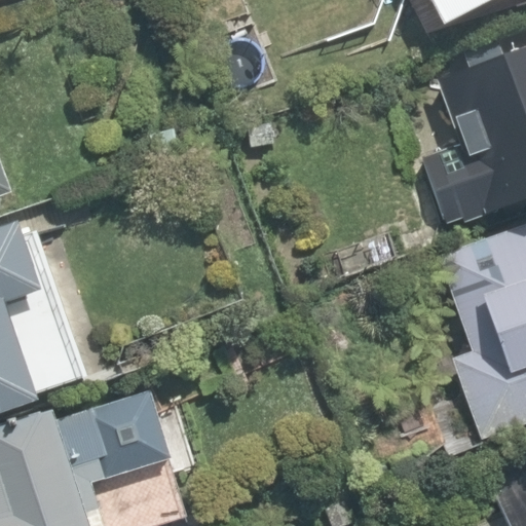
[(482,0),(423,0),(437,25),(482,0)]
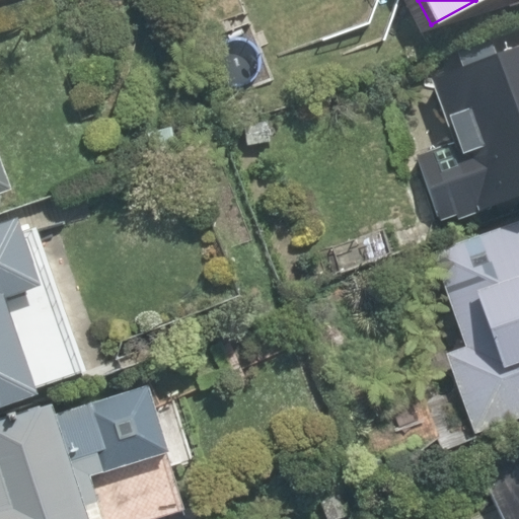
[(476,215),(518,199),(518,40),(429,76),(450,141),(416,153),(439,221),(453,216),(455,221),(476,213),(476,215)]
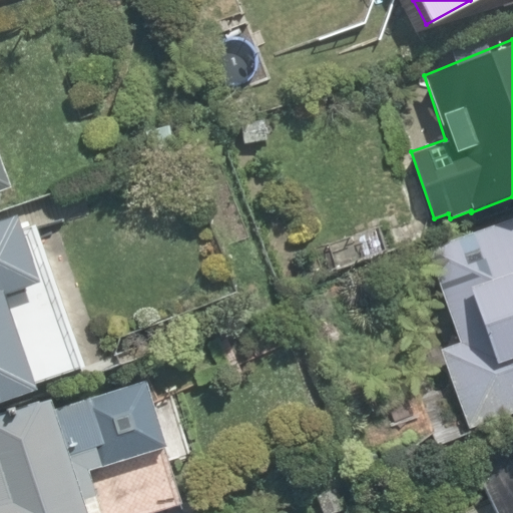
[(0,189),(8,186),(0,164),(0,189)]
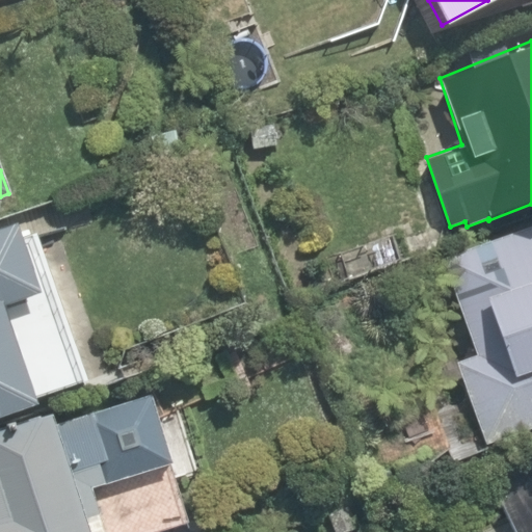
[(0,415),(33,404),(0,303),(0,302),(36,293),(15,223),(0,228),(0,415)]
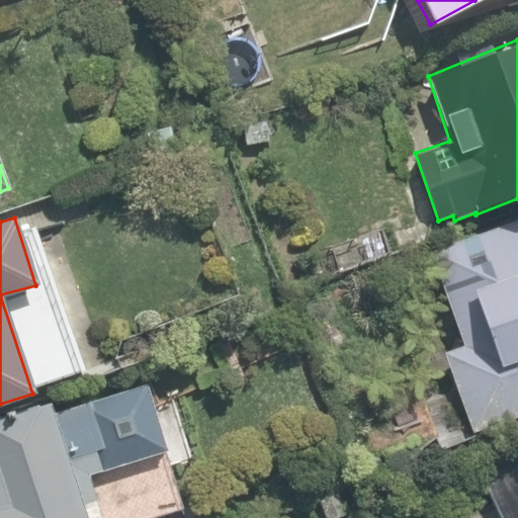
[(470,432),(517,415),(517,219),(430,252),(462,345),(443,353),(470,432)]
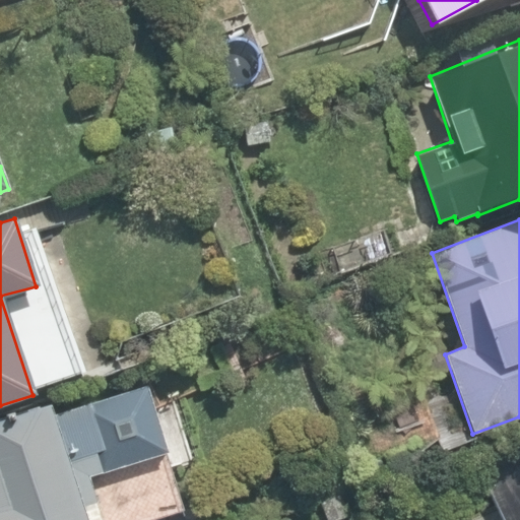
[(168,455),(147,385),(52,413),(49,402),(0,416),(0,519),(103,519),(90,478),(168,455)]
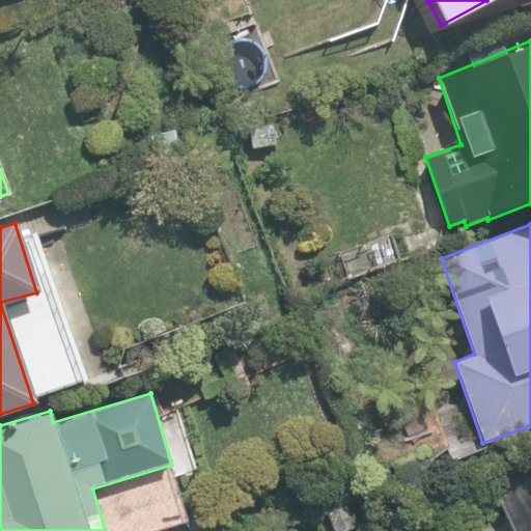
[(530,530),(530,454),(484,475),(505,518),(475,530),(530,530)]
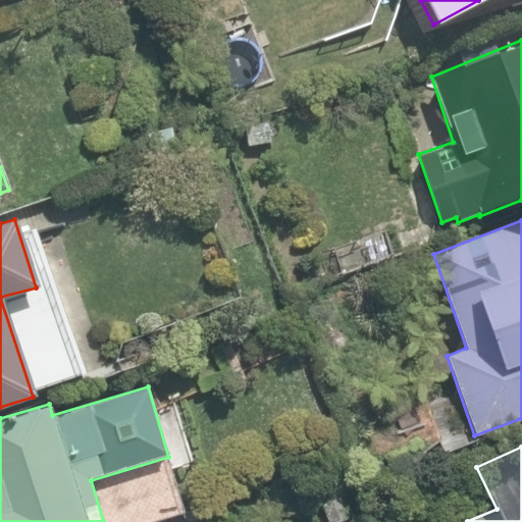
All buildings are outlined.
